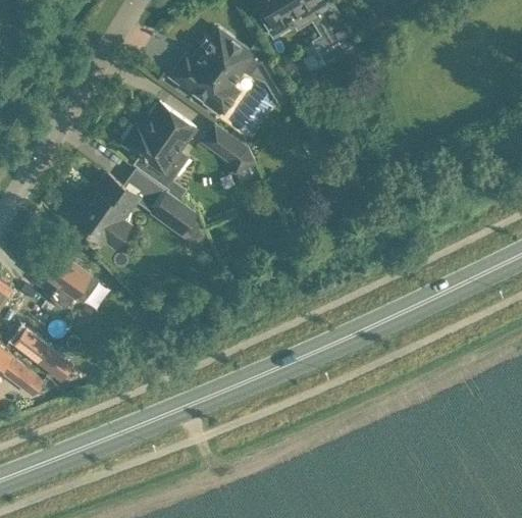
[(256,0),(263,10),(266,15),(262,17),(274,38),(294,26),(308,17),(311,21),(321,38),(312,44),(312,45),(304,50),(316,70),(324,65),(325,66),(335,61),(336,60),(357,48),(358,48),(357,46),(352,36),(330,1),(329,2),(318,8),(315,4),(313,1),(312,0),(256,0)]
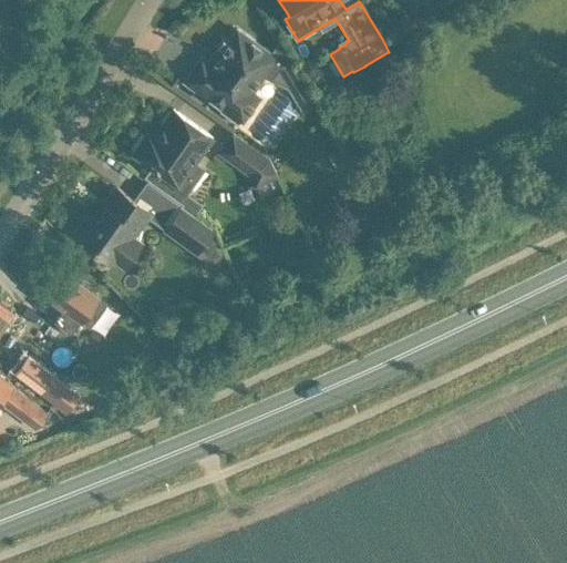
[(464,3),(462,0),(439,0),(439,1),(440,0),(441,0),(449,12),(464,3)]
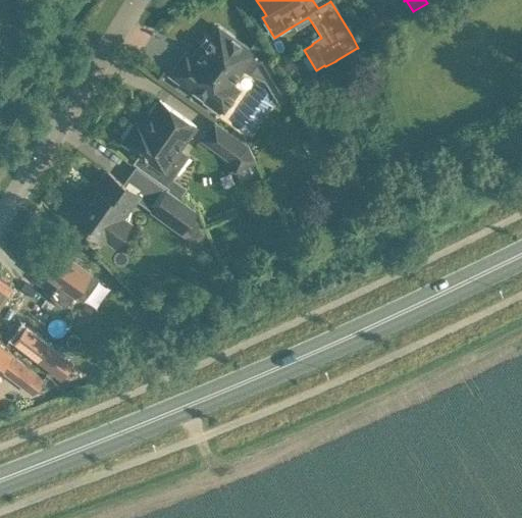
[(363,29),(369,39),(394,23),(387,13),(381,17),(382,20),(378,22),(373,14),(359,22),(363,29)]
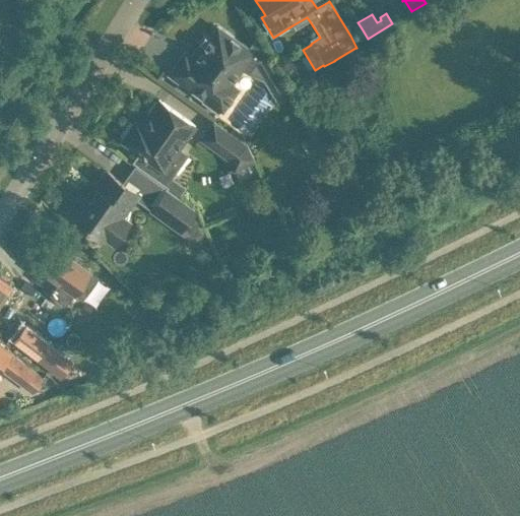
[(37,19),(33,29),(42,34),(47,24),(37,19)]
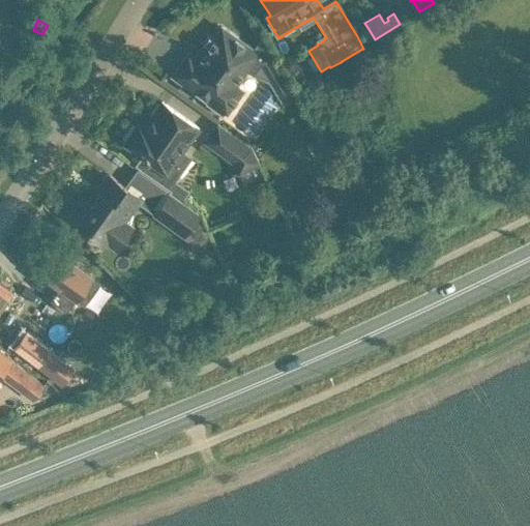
[(187,56),(172,79),(188,90),(227,118),(244,93),(237,88),(247,75),(252,78),(253,78),(262,63),(271,57),(262,42),(255,53),(238,41),(222,29),(197,63),(187,56)]
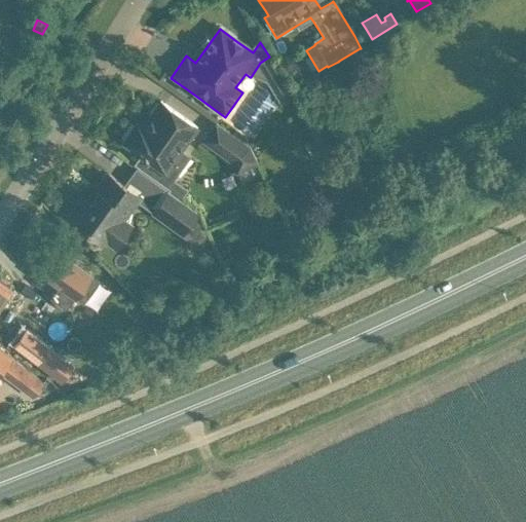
[(366,29),(354,36),(360,46),(372,39),(366,29)]
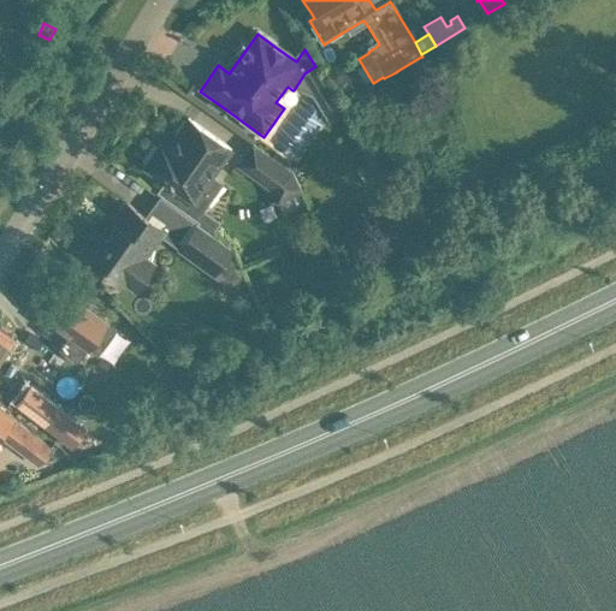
[(232,154),(188,122),(166,152),(160,147),(143,170),(164,185),(154,199),(184,219),(232,154)]
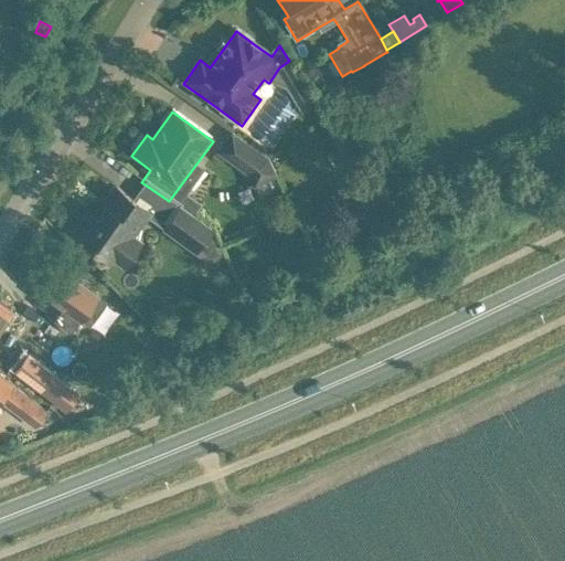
[(232,134),(216,155),(247,177),(254,189),(277,178),(268,160),(232,134)]
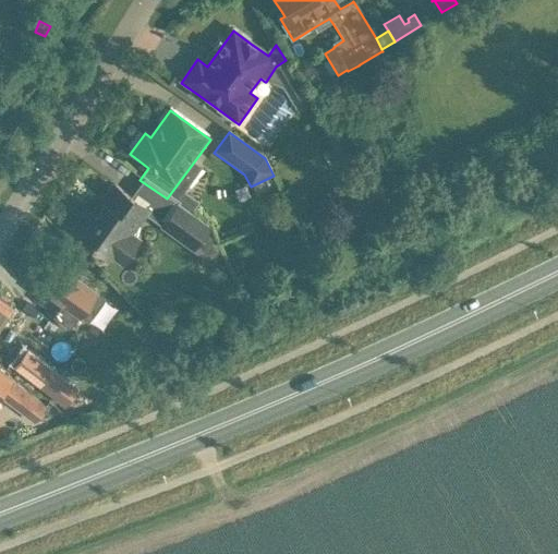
[(133,235),(149,212),(114,187),(101,204),(105,206),(95,219),(91,215),(75,236),(113,263),(113,262),(122,268),(142,241),(133,235)]
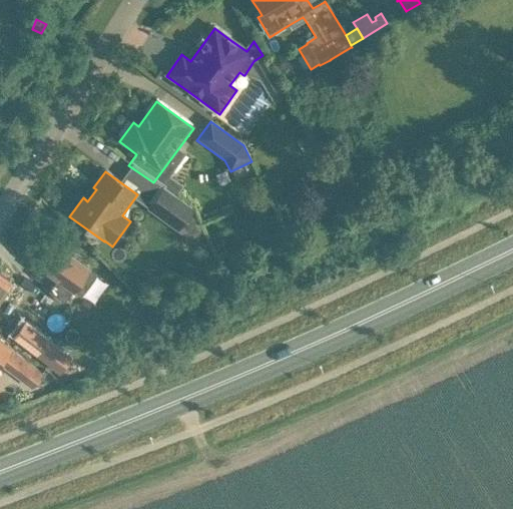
[(175,197),(175,196),(164,188),(163,188),(147,211),(193,244),(196,240),(195,240),(201,230),(193,211),(193,210),(175,197)]
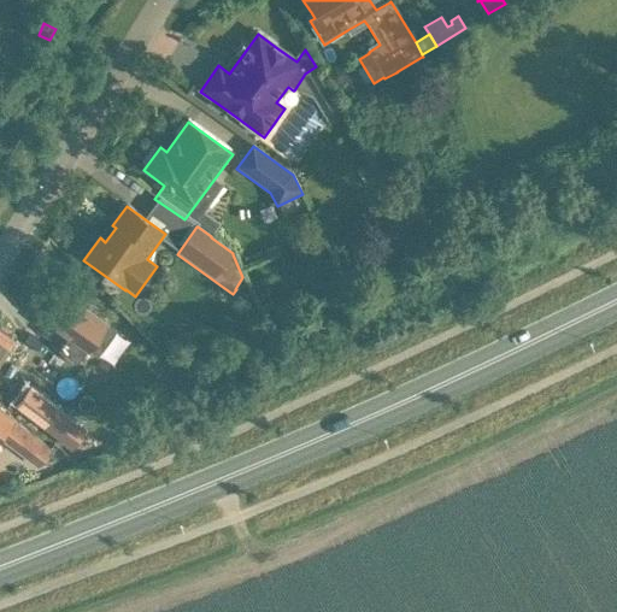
[(58,290),(39,316),(69,337),(57,353),(76,366),(87,351),(98,358),(115,335),(87,315),(89,312),(58,290)]
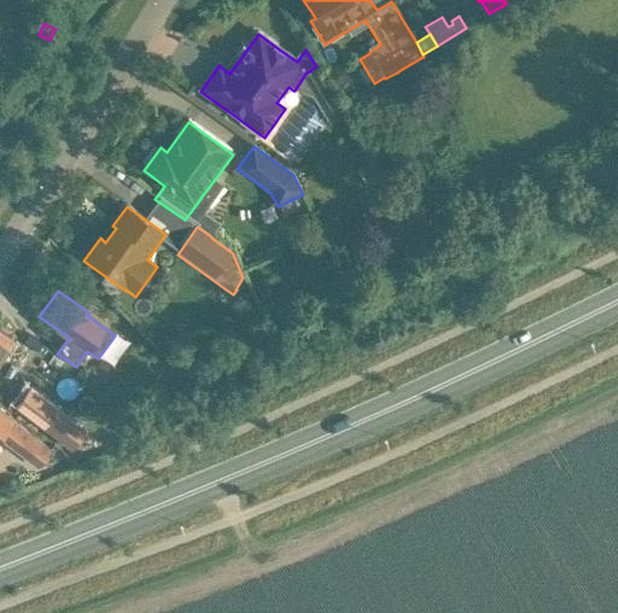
[(30,387),(15,409),(71,451),(87,431),(30,387)]
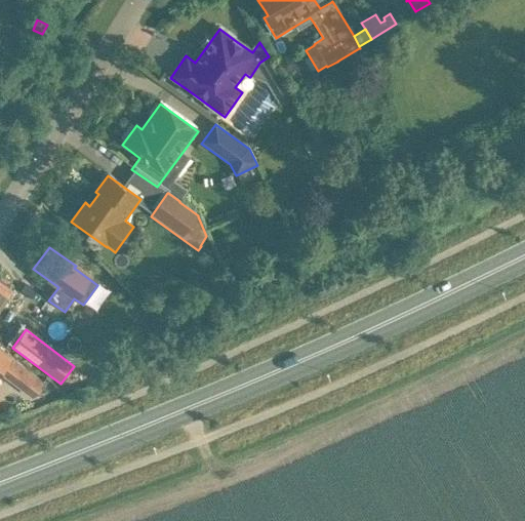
[(43,385),(29,374),(8,359),(10,357),(0,349),(0,373),(18,388),(33,399),(43,385)]
